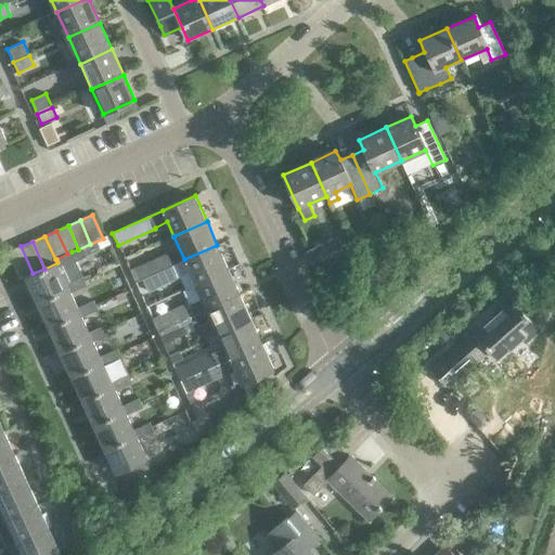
[(229,270),(217,245),(184,259),(171,266),(142,280),(147,292),(190,272),(195,285),(229,270)]
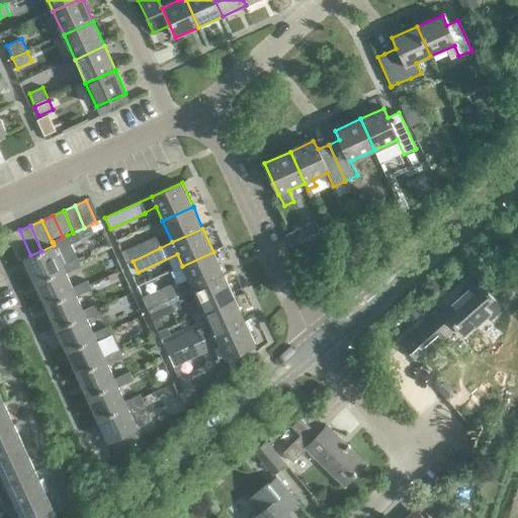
[(30,255),(19,230),(8,235),(19,260),(25,258),(30,255)]
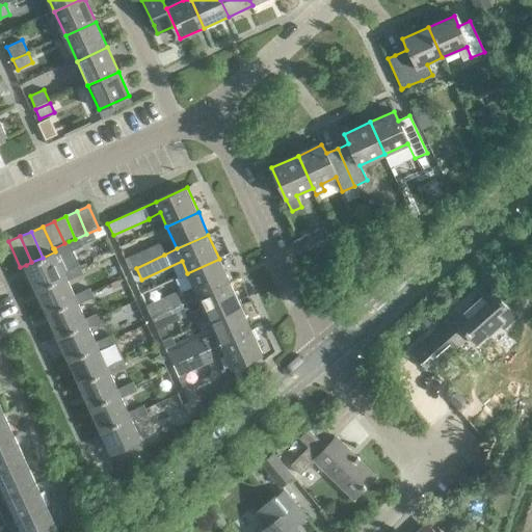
[(26,265),(36,289),(65,275),(63,271),(57,257),(73,250),(69,241),(64,243),(54,248),(55,251),(43,258),(31,262),(26,265)]
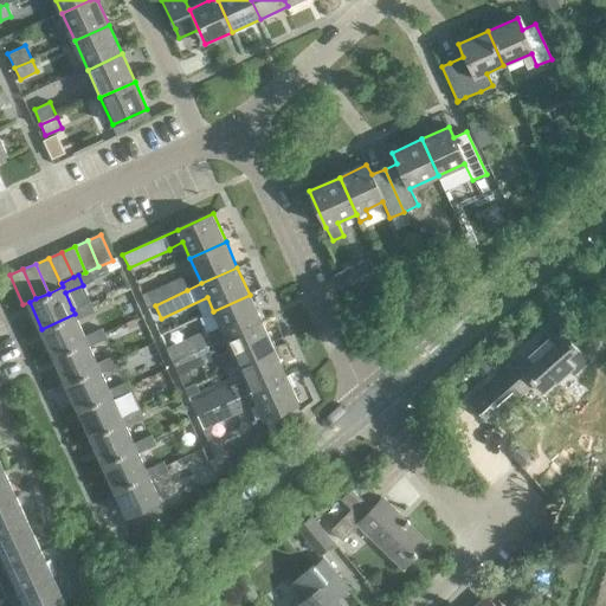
[(155,304),(155,305),(187,290),(181,277),(142,295),(148,308),(155,304)]
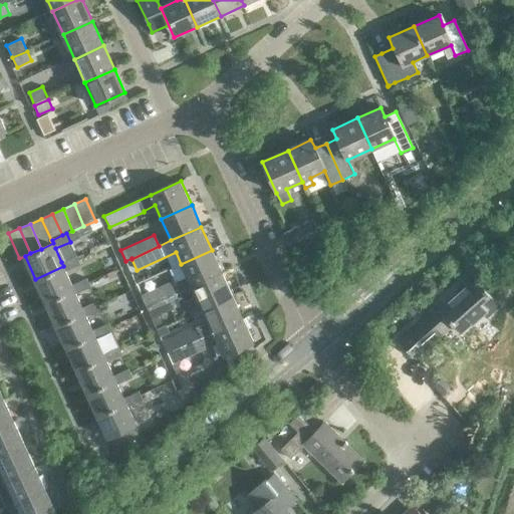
[(222,273),(212,250),(181,264),(186,275),(141,296),(146,307),(151,305),(222,273)]
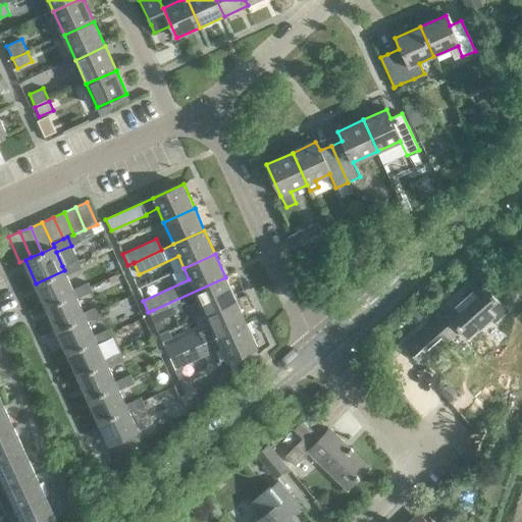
[(64,270),(36,283),(46,306),(74,294),(73,290),(66,275),(82,268),(77,259),(62,266),(64,270)]
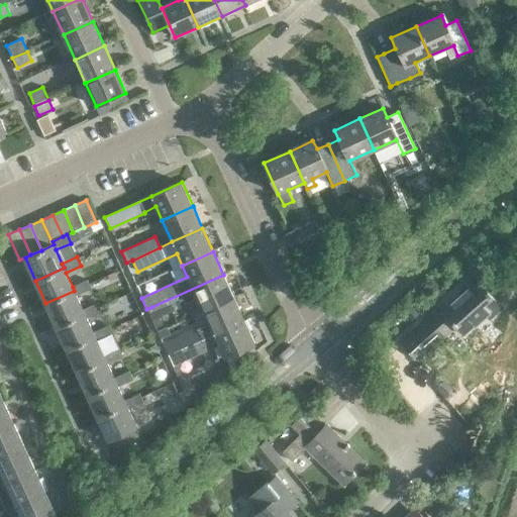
[(233,298),(223,275),(151,307),(157,317),(186,304),(191,316),(203,311),(233,298)]
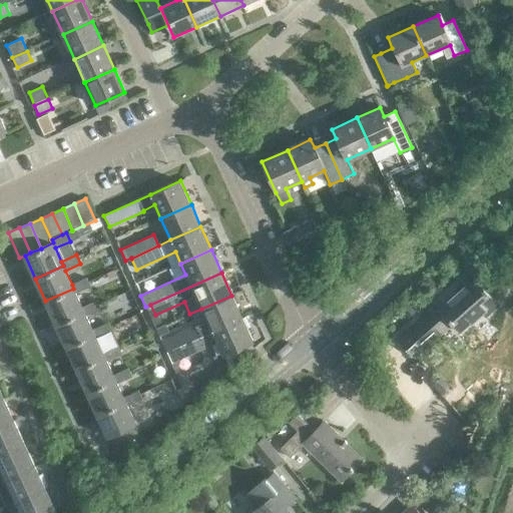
[(435,304),(398,337),(416,357),(434,340),(428,332),(444,317),(459,333),(480,313),(484,318),(498,305),(470,274),(456,285),(460,290),(439,309),(435,304)]
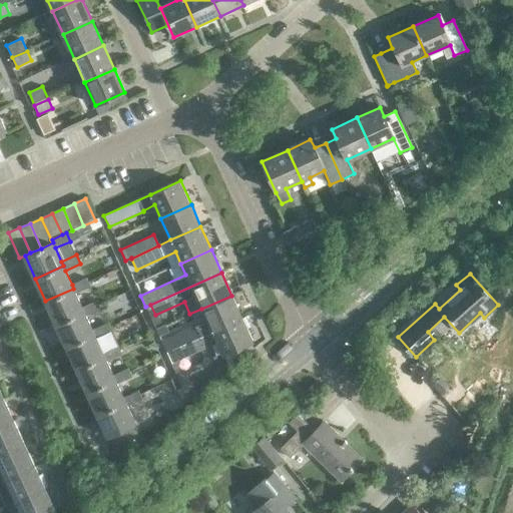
[(84,311),(82,307),(75,293),(90,286),(87,278),(72,285),(73,289),(45,301),(55,324),(84,311)]
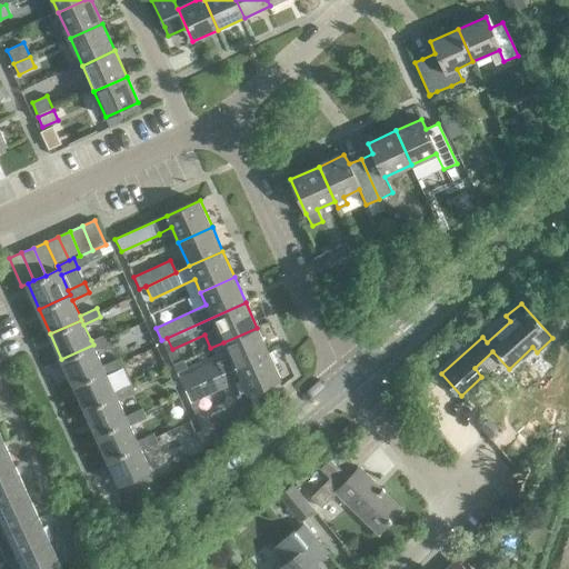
[(185,376),(190,388),(268,352),(257,328),(223,342),(229,356),(185,376)]
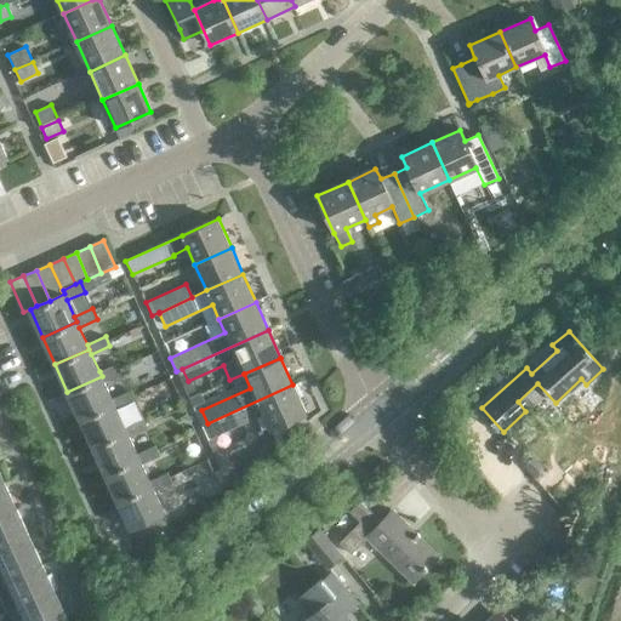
[(102,376),(67,392),(79,420),(114,404),(112,398),(104,382),(121,374),(117,363),(100,371),(102,376)]
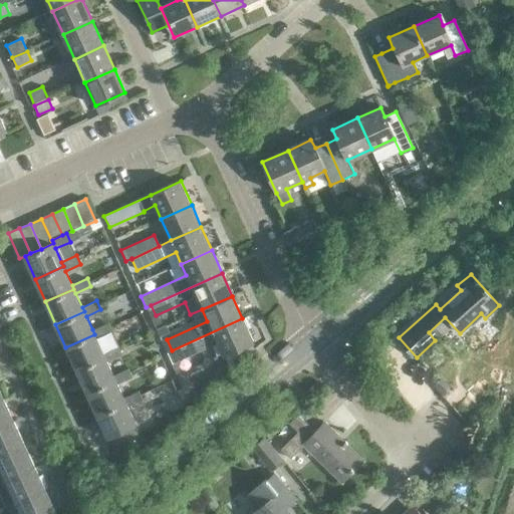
[(217,343),(222,355),(252,341),(242,318),(172,350),(167,353),(172,364),(217,343)]
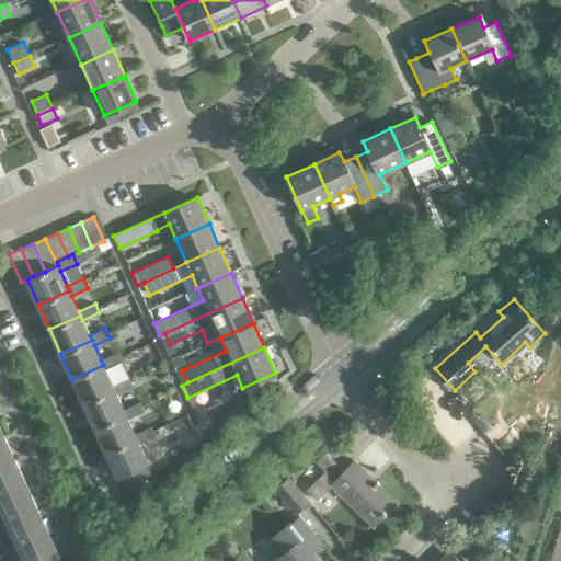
[(103,365),(71,379),(82,403),(114,389),(112,385),(105,369),(121,362),(116,352),(101,359),(103,365)]
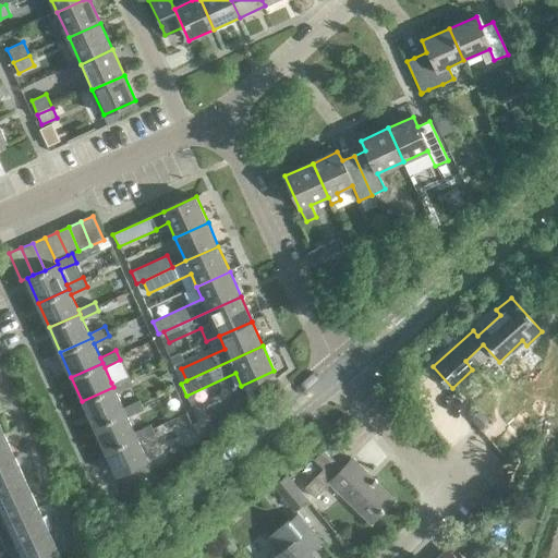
[(113,387),(82,401),(93,425),(124,411),(122,408),(116,391),(131,385),(128,375),(111,383),(113,387)]
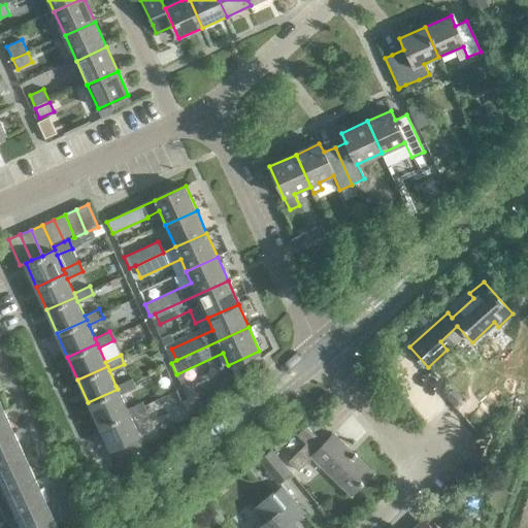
[(118,389),(88,402),(99,427),(129,414),(127,409),(120,394),(135,387),(131,378),(116,386),(118,389)]
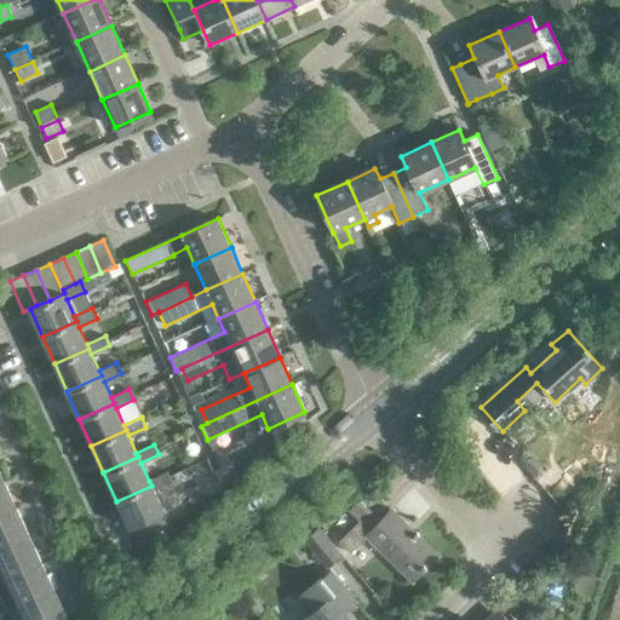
[(529,454),(522,463),(534,476),(541,468),(529,454)]
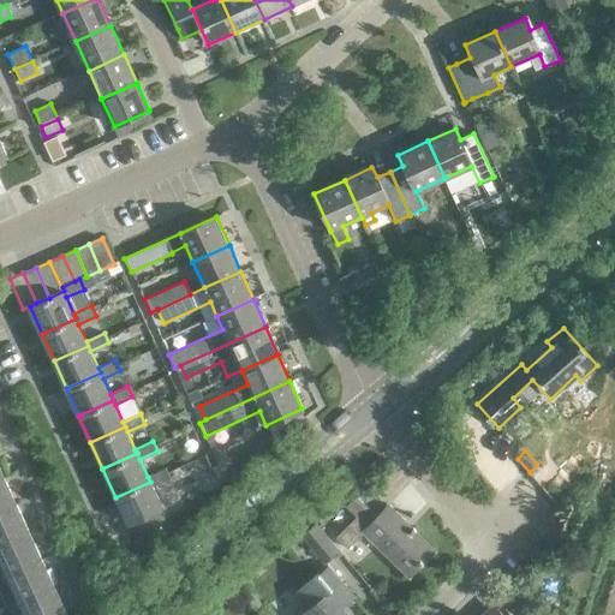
[(221,485),(236,473),(230,460),(213,467),(221,485)]
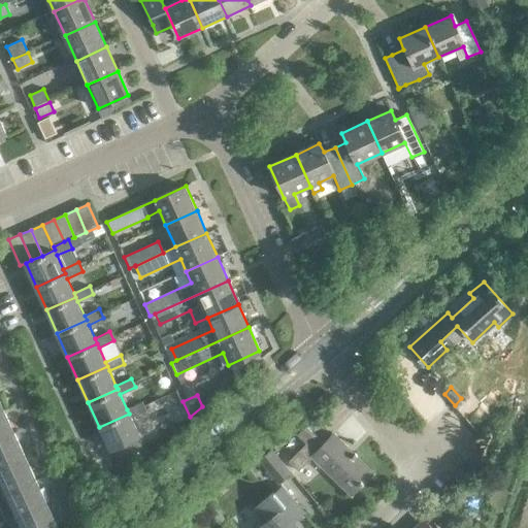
[(131,418),(145,410),(142,402),(127,409),(129,414),(99,427),(109,450),(139,436),(131,418)]
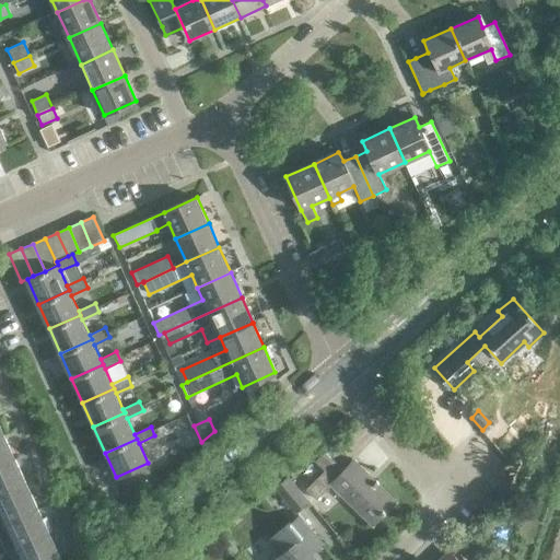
[(0,465),(14,458),(2,434),(0,434),(0,465)]
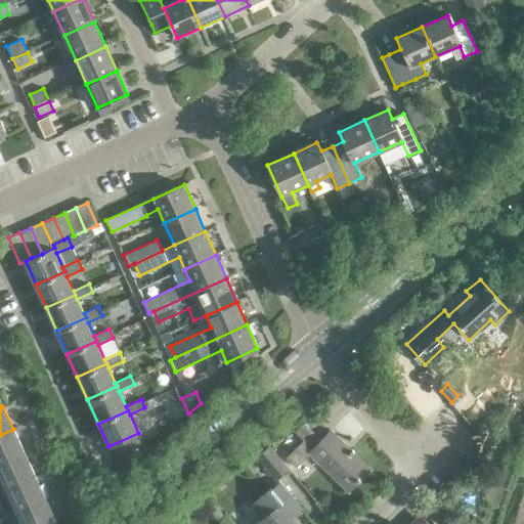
[(308,453),(346,491),(368,468),(331,430),(321,440),(304,423),(295,432),(303,440),(287,457),(296,467),(308,453)]
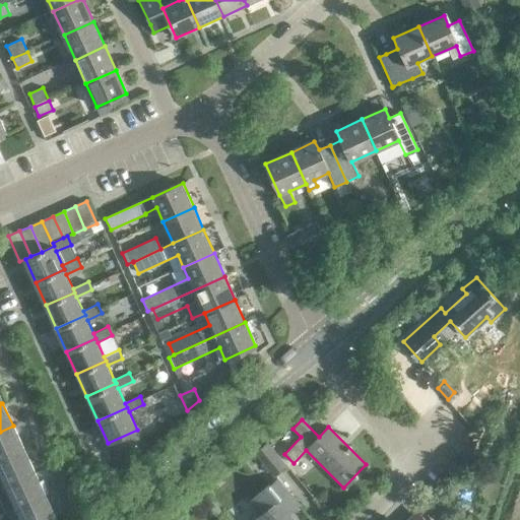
[(0,432),(0,459),(23,449),(13,426),(0,432)]
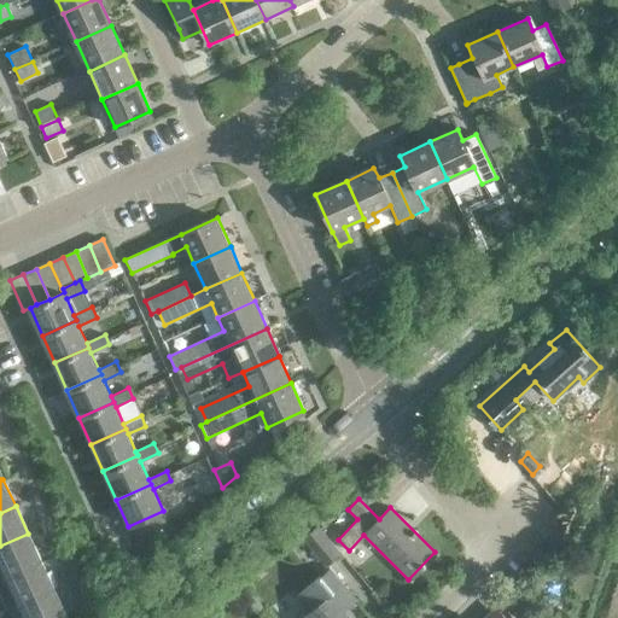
[(326,565),(340,553),(318,525),(303,538),(326,565)]
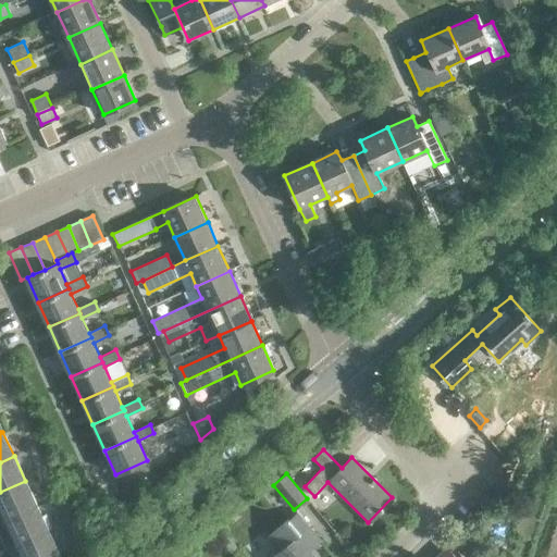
[(36,506),(25,481),(0,492),(0,508),(5,520),(36,506)]
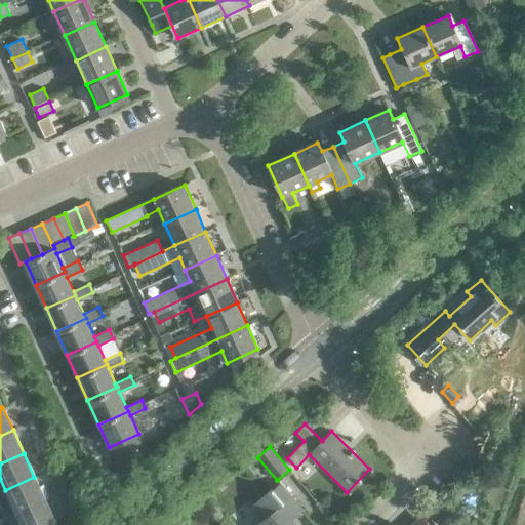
[(5,490),(15,513),(45,499),(34,477),(5,490)]
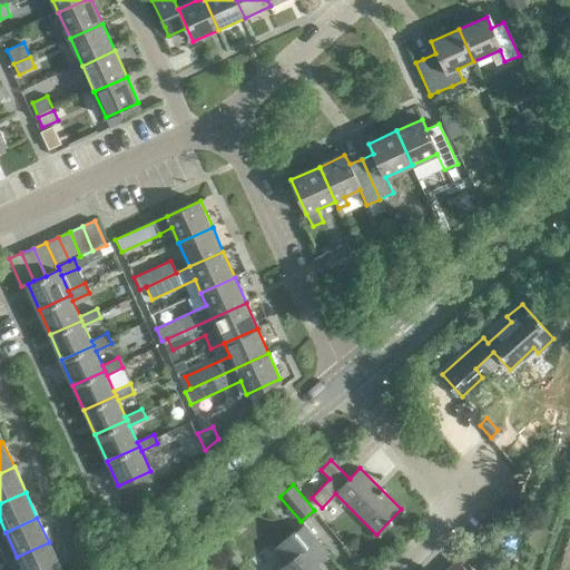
[(320,569),(315,564),(327,553),(304,524),(274,550),(285,562),(276,569),(320,569)]
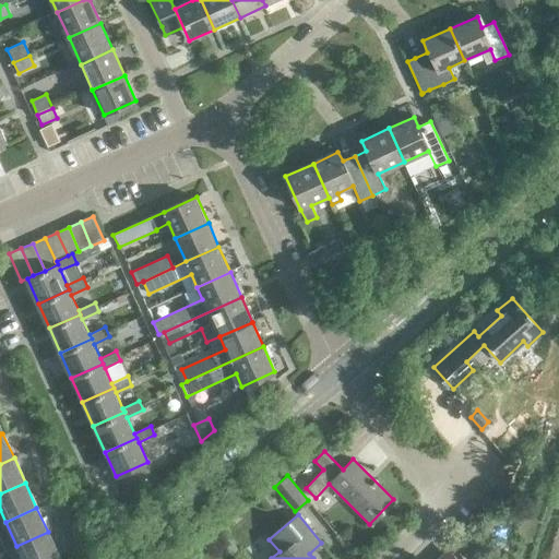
[(56,558),(60,558),(48,532),(16,546),(22,558),(56,558)]
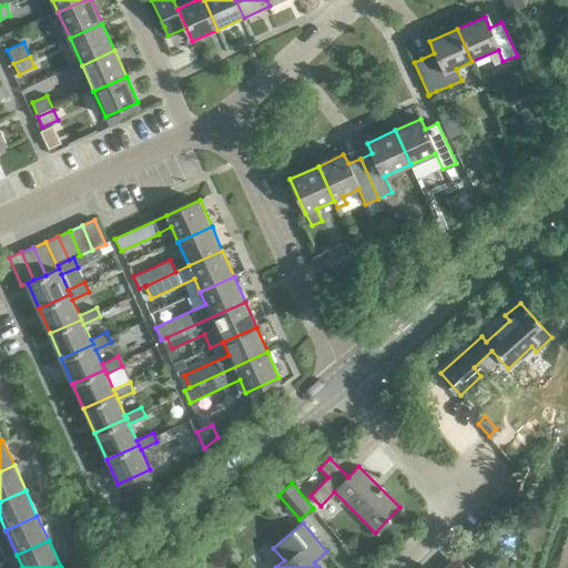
[(472,567),(484,567),(487,565),(473,549),(463,558),(472,567)]
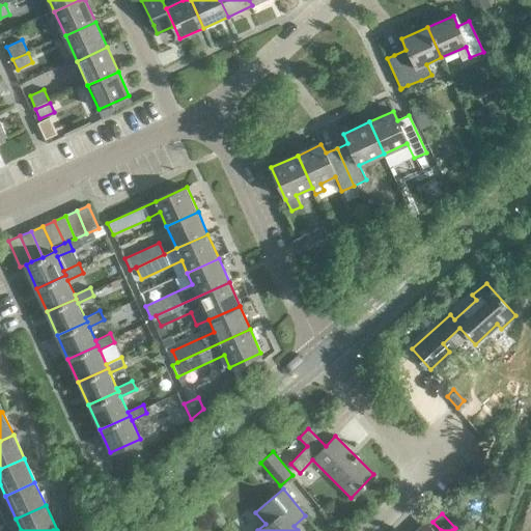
[(434,530),(425,522),(415,530),(434,530)]
